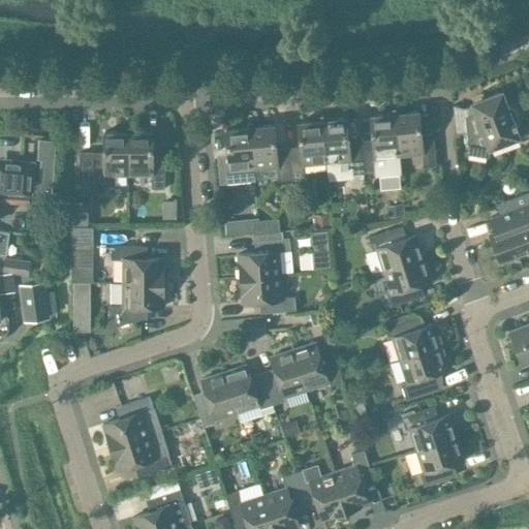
[(490,148),(519,137),(515,126),(517,125),(516,121),(517,118),(515,110),(506,106),(501,92),(472,103),(476,113),(465,117),(468,152),(487,155),(490,148)]
